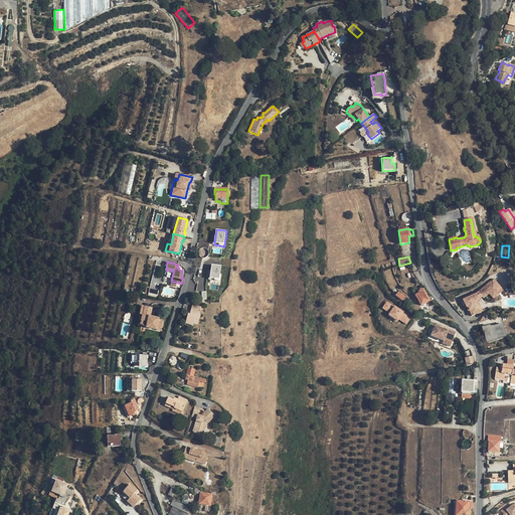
[(210,266),(210,280),(221,280),(221,266),(210,266)]
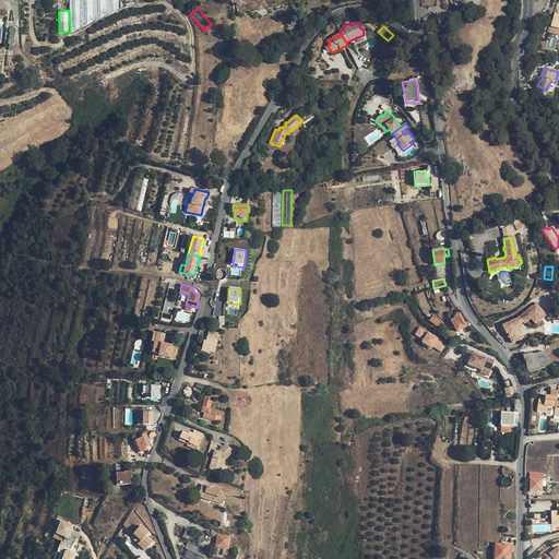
[(518,319),(501,325),(503,331),(506,331),(509,337),(510,336),(512,343),(521,339),(515,325),(519,324),(521,323),(523,321),(525,323),(532,318),(533,320),(537,318),(538,319),(545,313),(537,302),(518,319)]
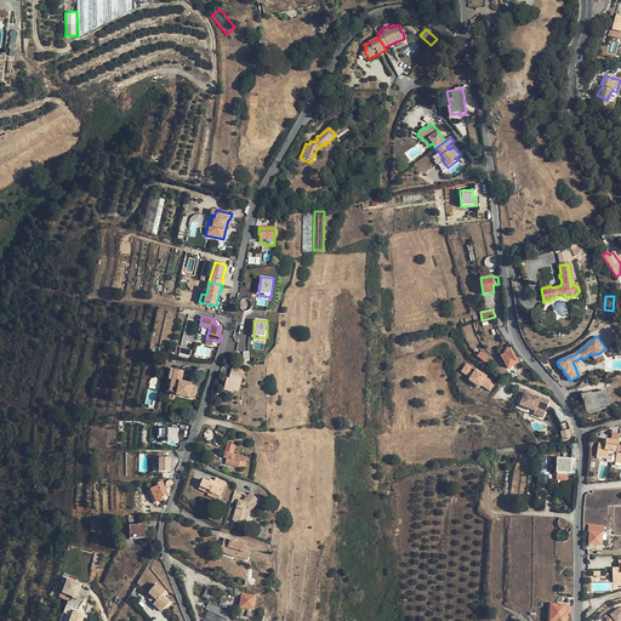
[(181,347),(180,355),(192,358),(193,349),(181,347)]
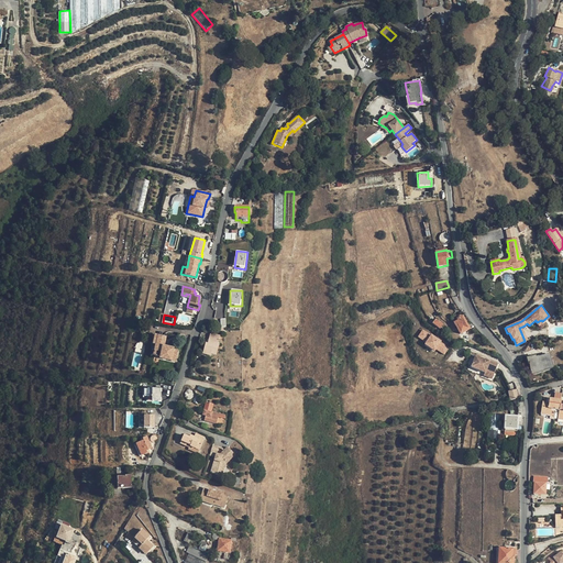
[(541,320),(537,322),(540,326),(550,318),(549,316),(542,321),(541,320)]
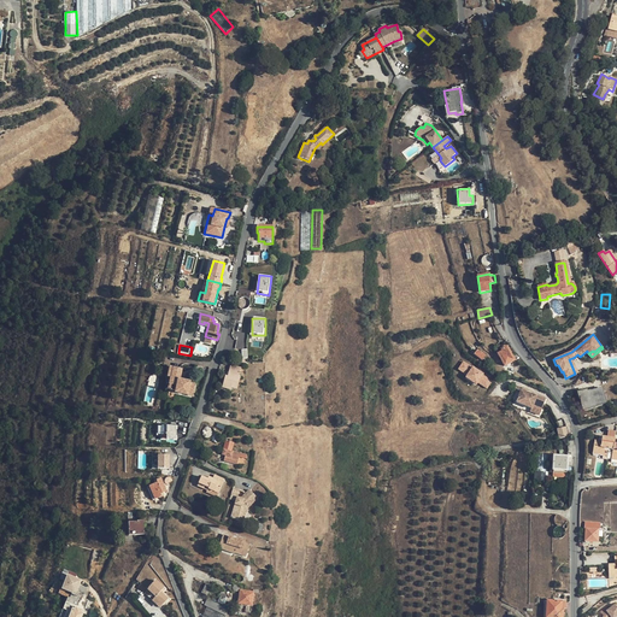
[(503,352),(498,354),(505,366),(515,360),(506,347),(501,350),(503,352)]
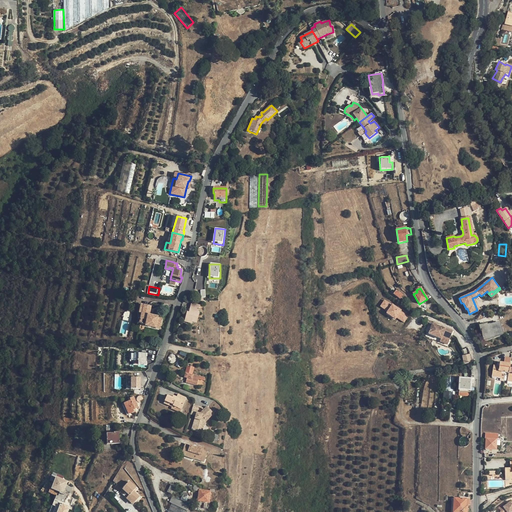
[(397,290),(394,293),(400,298),(403,295),(397,290)]
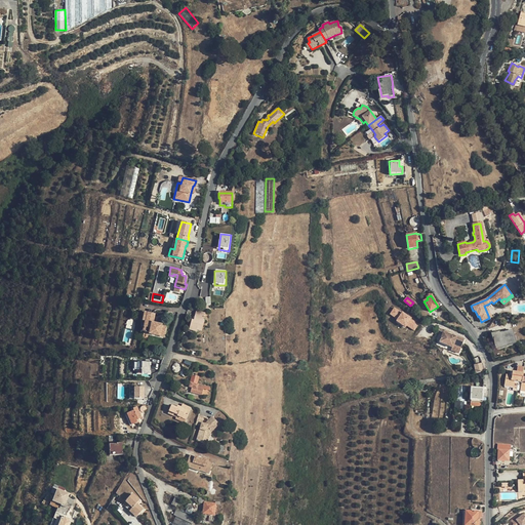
[(487,305),(484,306),(489,318),(492,317),(487,305)]
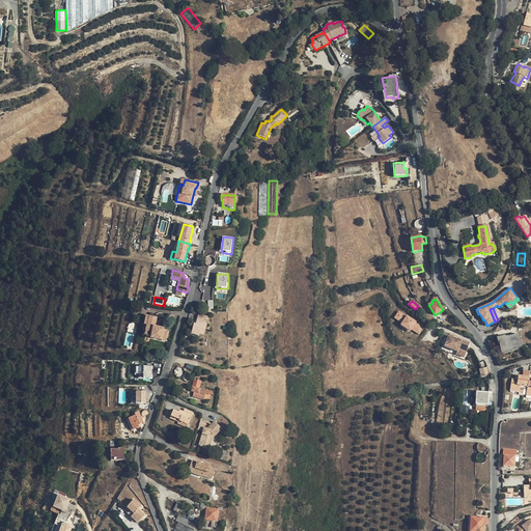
[(400,326),(411,332),(412,330),(420,335),(425,326),(399,311),(394,318),(401,323),(400,326)]
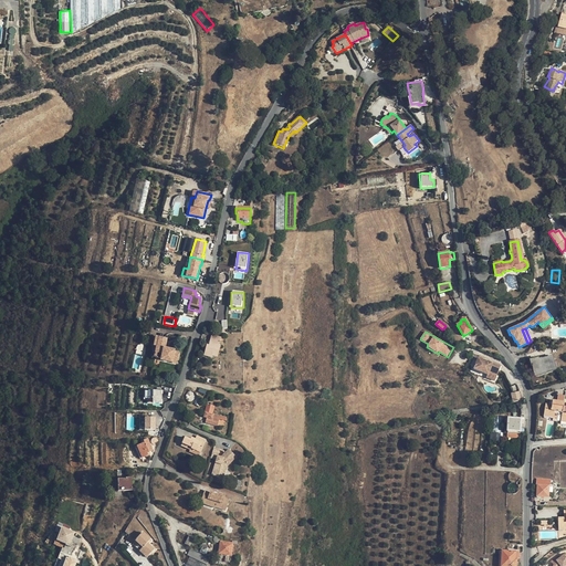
[(156,346),(154,357),(160,358),(160,360),(176,364),(179,350),(165,348),(167,338),(158,336),(156,346)]
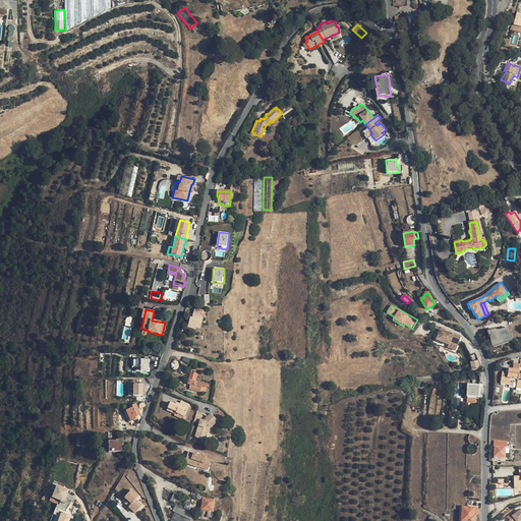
[(190,317),(188,328),(195,329),(195,328),(199,329),(203,319),(201,319),(204,311),(195,309),(192,319),(190,317)]
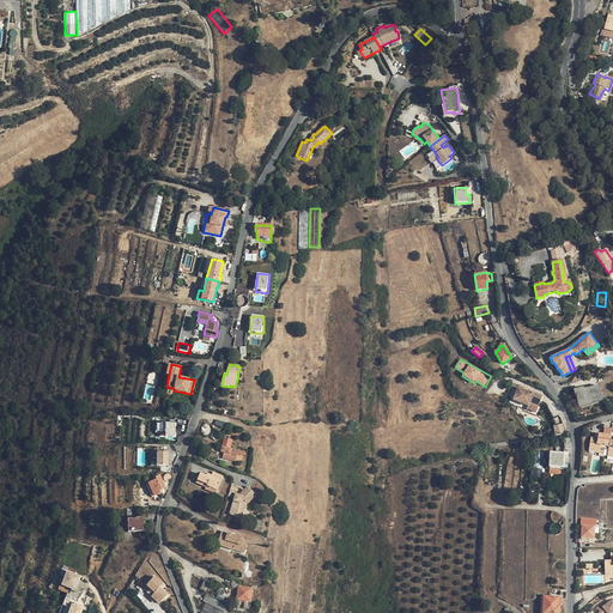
[(576,398),(577,396),(580,406),(601,400),(598,387),(583,390),(583,389),(574,392),(576,398)]
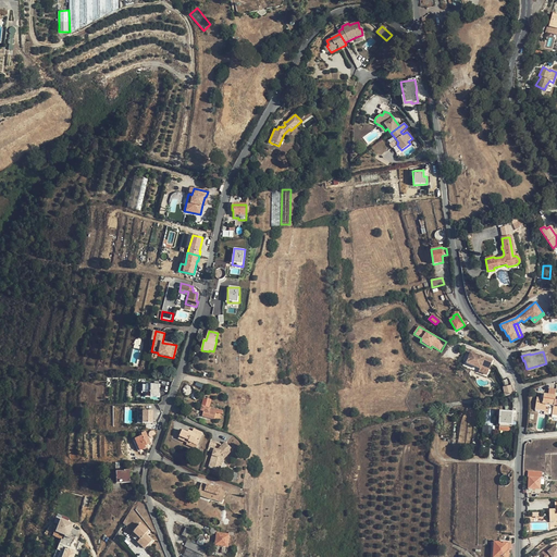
[(493,361),(471,353),(467,363),(480,369),(481,368),(489,371),(493,361)]
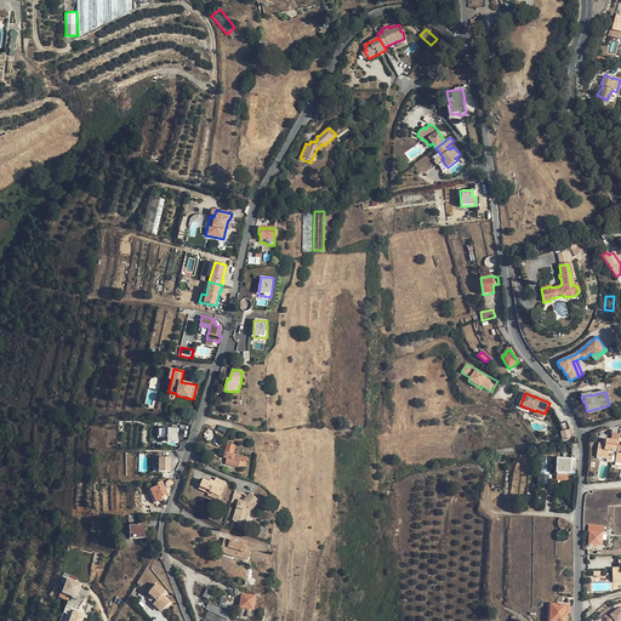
[(177,443),(178,428),(159,428),(159,433),(158,433),(158,438),(163,438),(163,442),(177,443)]
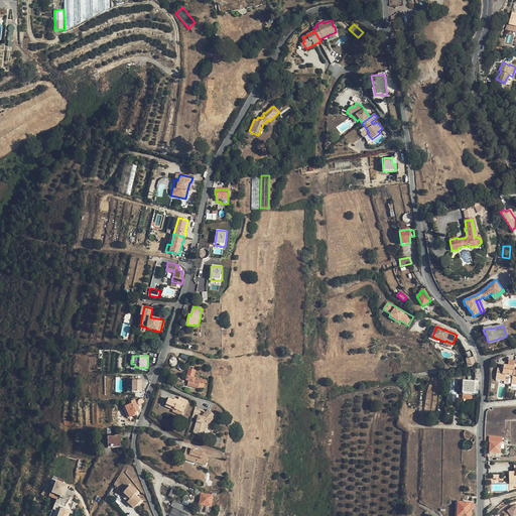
[(467,358),(468,366),(476,365),(475,357),(467,358)]
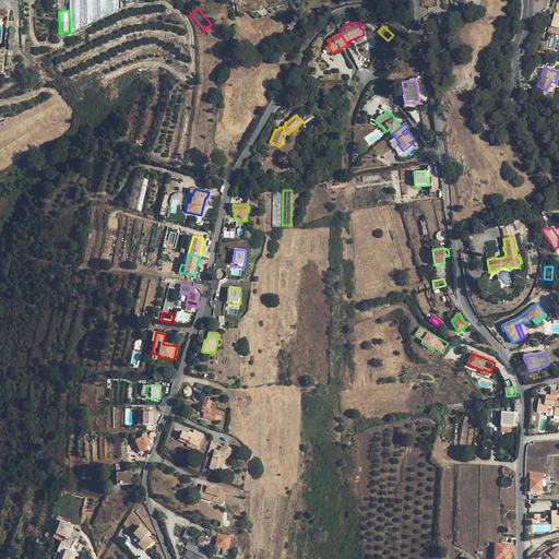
[(555,412),(556,403),(556,399),(555,397),(547,397),(547,402),(542,401),(537,401),(536,413),(546,414),(546,408),(550,409),(550,412),(555,412)]
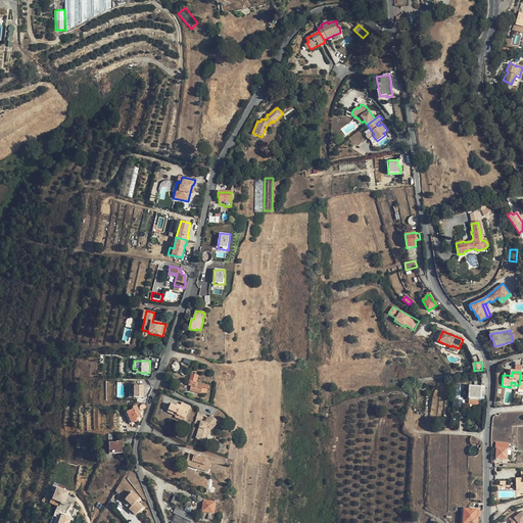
[(191,374),(188,385),(191,386),(190,390),(201,393),(202,387),(208,388),(209,386),(196,382),(198,375),(191,374)]
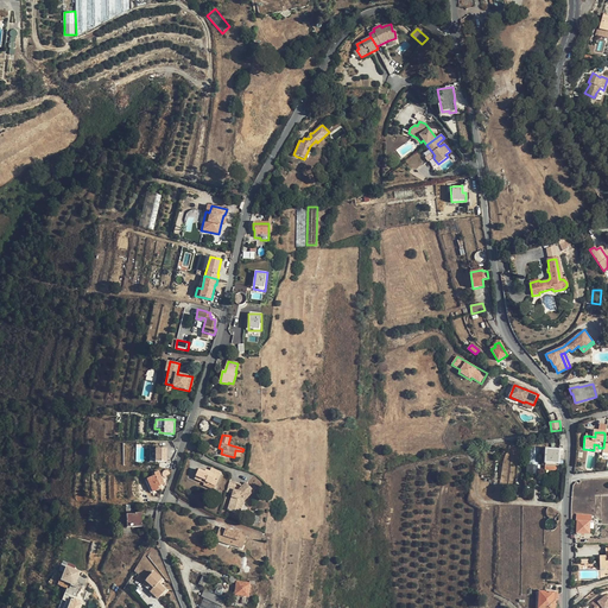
[(539,464),(542,448),(531,447),(530,464),(539,464)]
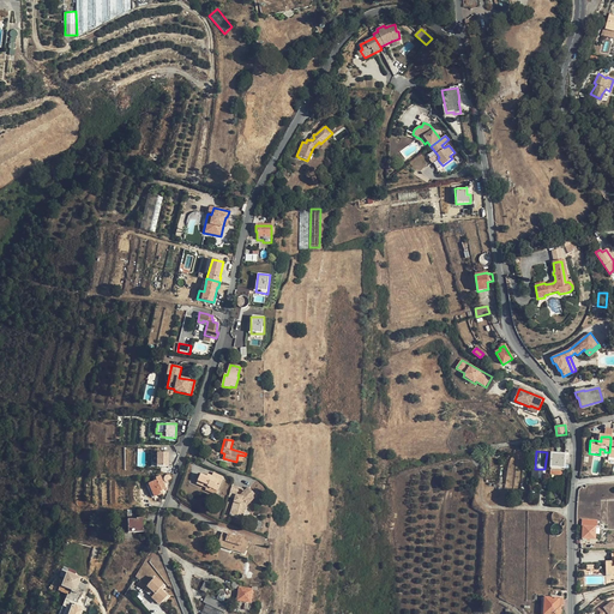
[(169,467),(169,453),(157,453),(157,467),(169,467)]
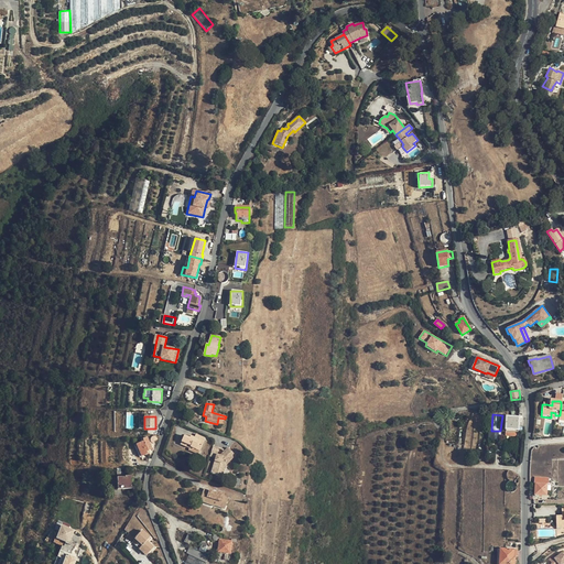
[(506,418),(506,432),(518,432),(519,418),(506,418)]
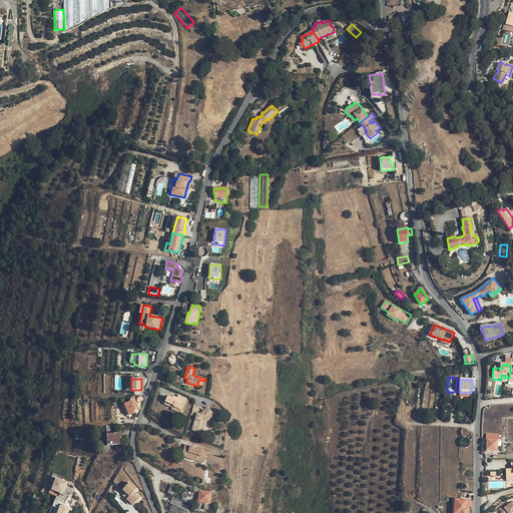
[(167,397),(163,404),(172,408),(173,407),(181,411),(186,399),(178,395),(176,398),(173,397),(172,399),(170,398),(167,397)]
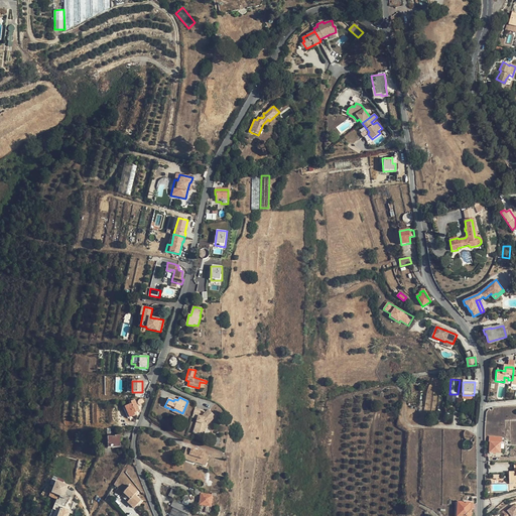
[(125,408),(124,409),(128,418),(134,415),(133,413),(135,412),(139,410),(134,400),(129,402),(130,404),(124,406),(125,408)]
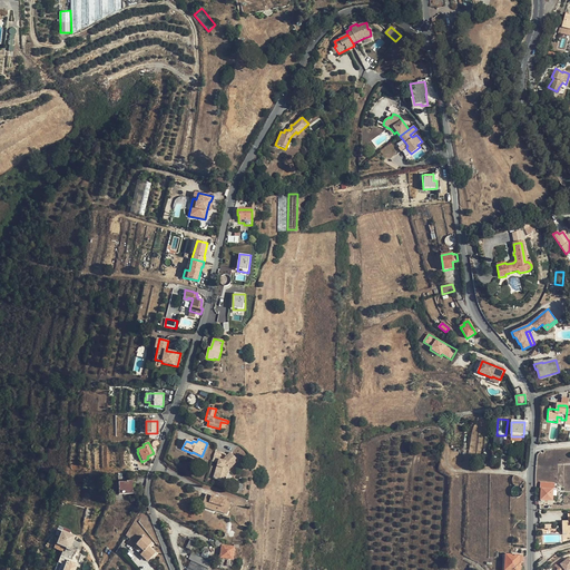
[(238,461),(231,452),(223,461),(219,460),(222,453),(215,451),(213,461),(218,463),(213,479),(222,481),(224,473),(227,474),(229,470),(238,461)]
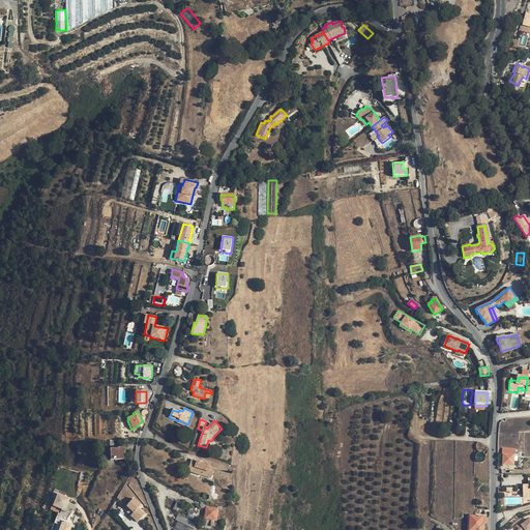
[(110,440),(110,460),(123,459),(123,447),(117,447),(117,440),(110,440)]
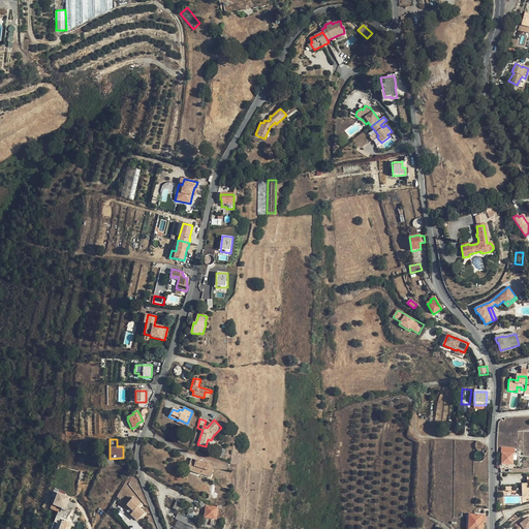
[(512,465),(512,454),(515,453),(515,448),(512,448),(501,447),(501,453),(502,453),(501,464),(512,465)]
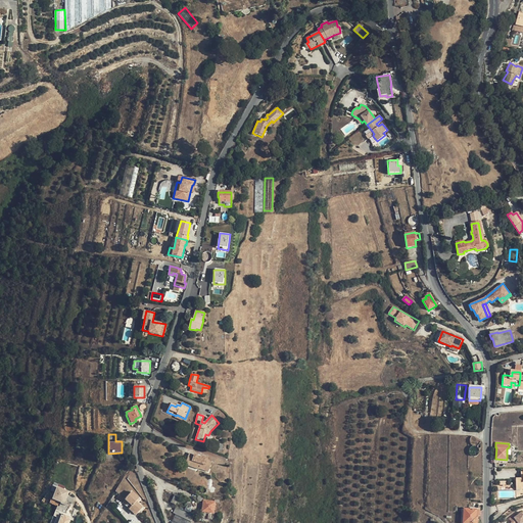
[(189,453),(187,460),(192,461),(190,467),(199,470),(199,469),(208,472),(211,462),(207,460),(208,459),(202,456),(200,457),(189,453)]
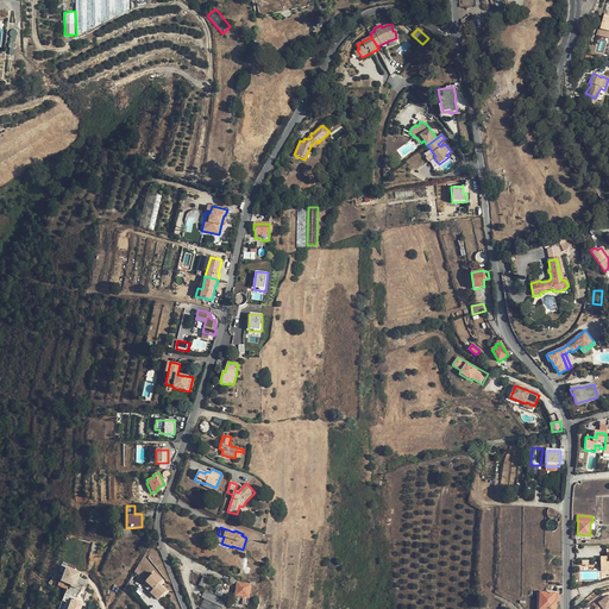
[(76,584),(81,572),(67,567),(69,563),(62,562),(60,572),(63,572),(60,584),(67,586),(58,608),(81,608),(83,602),(77,600),(82,585),(76,584)]
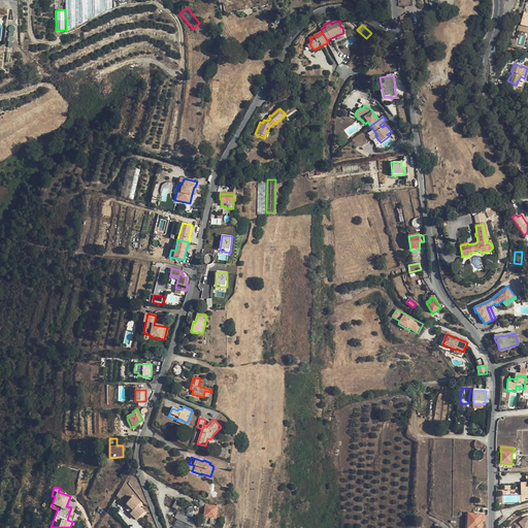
[(133,497),(126,504),(133,510),(132,512),(139,518),(144,513),(137,506),(140,503),(133,497)]
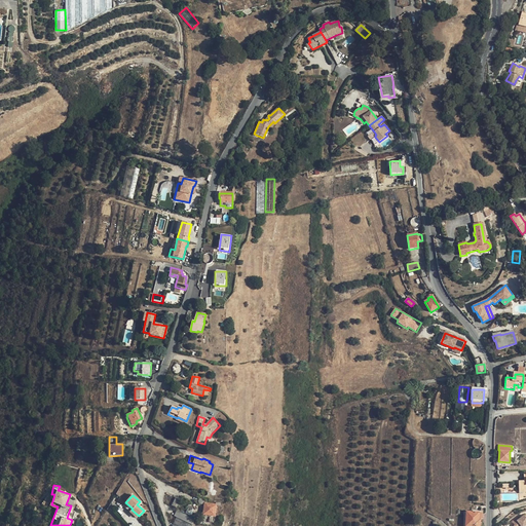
[(123,505),(129,512),(132,510),(133,509),(125,502),(123,505)]
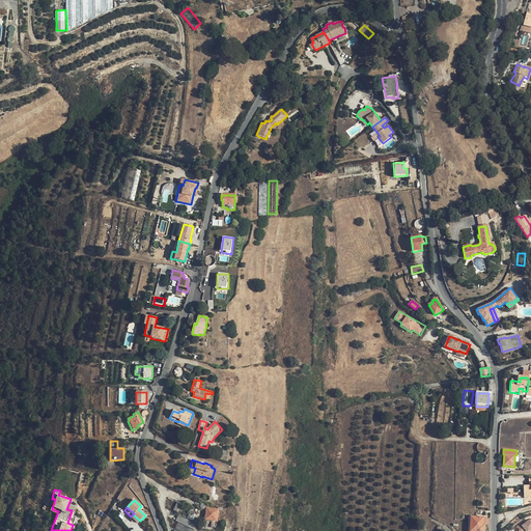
[(206,508),(205,520),(217,522),(218,510),(206,508)]
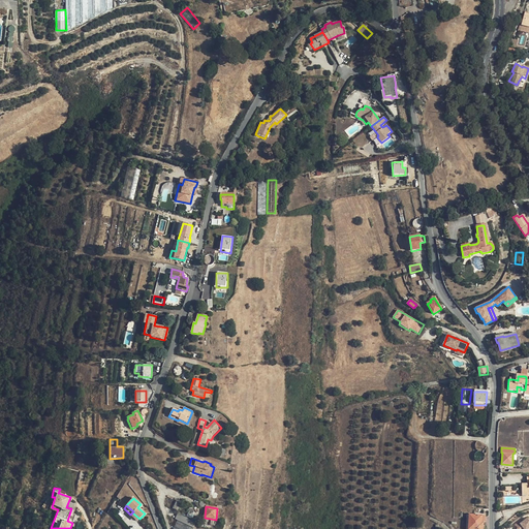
[(469,515),(467,528),(484,528),(485,516),(483,516),(483,514),(475,514),(475,516),(469,515)]
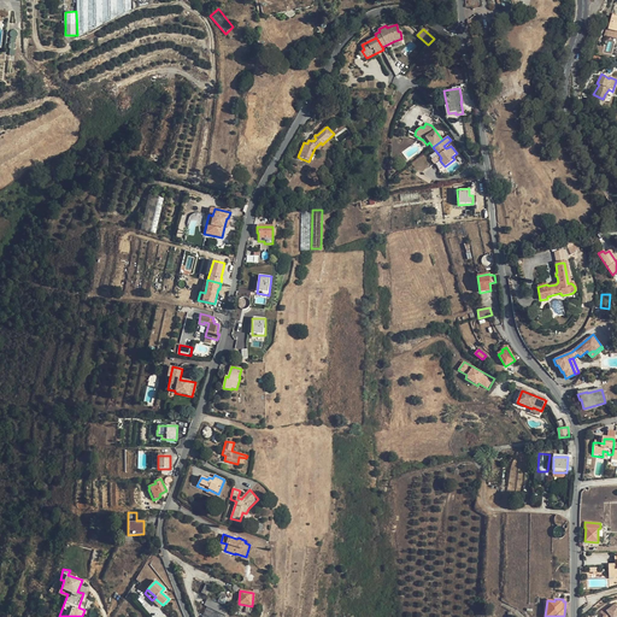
[(225,616),(227,616),(207,606),(204,615),(209,616),(225,616)]
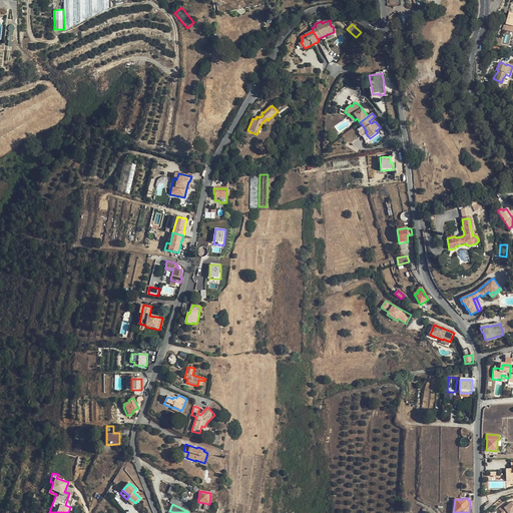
[(512,504),(512,505),(510,504),(506,507),(505,505),(497,510),(498,512),(512,512),(512,504)]
